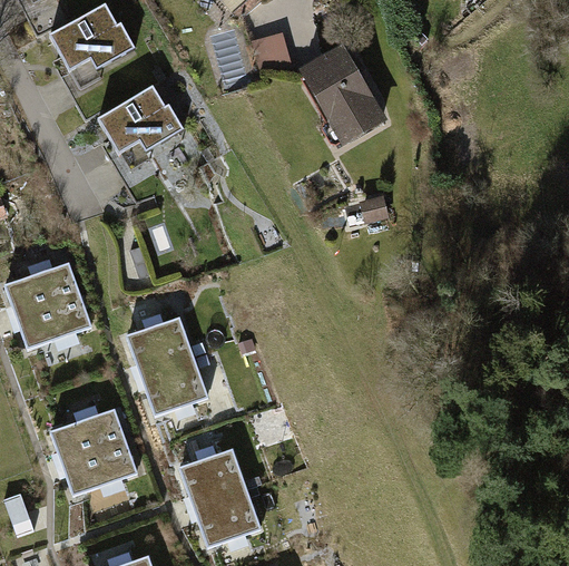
[(105,6),(48,36),(66,71),(88,60),(92,69),(128,50),(105,6)]
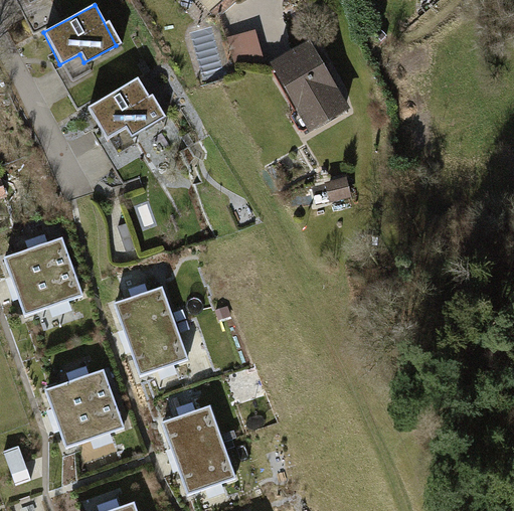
[(235,31),(239,60),(265,57),(260,27),(235,31)]
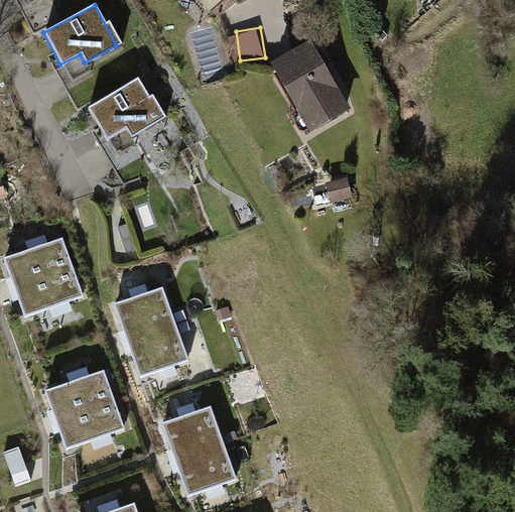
[(349,109),(308,41),(267,66),(307,133),(349,109)]
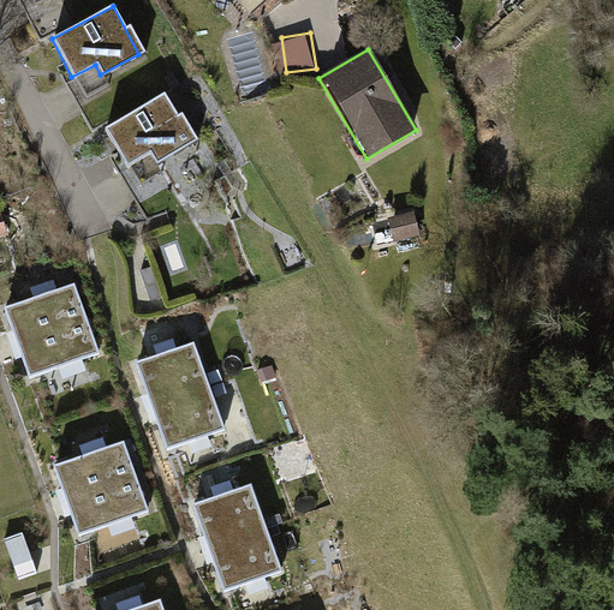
[(165,95),(103,126),(124,166),(147,154),(151,162),(190,143),(165,95)]
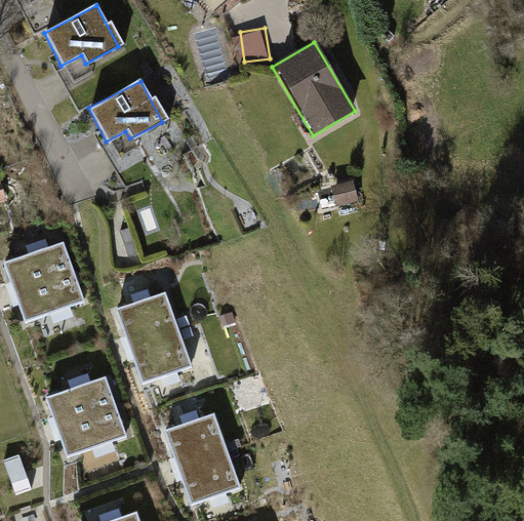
[(352,181),(329,186),(333,205),(356,200),(352,181)]
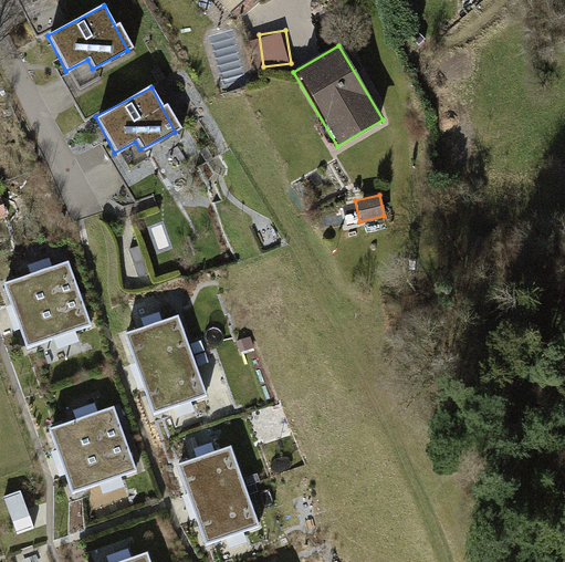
[(69,259),(3,282),(27,346),(91,323),(69,259)]
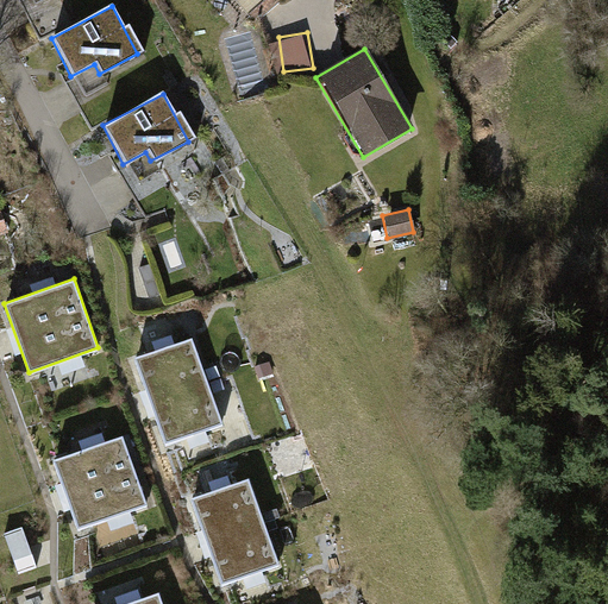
[(192,337),(133,357),(164,444),(223,423),(192,337)]
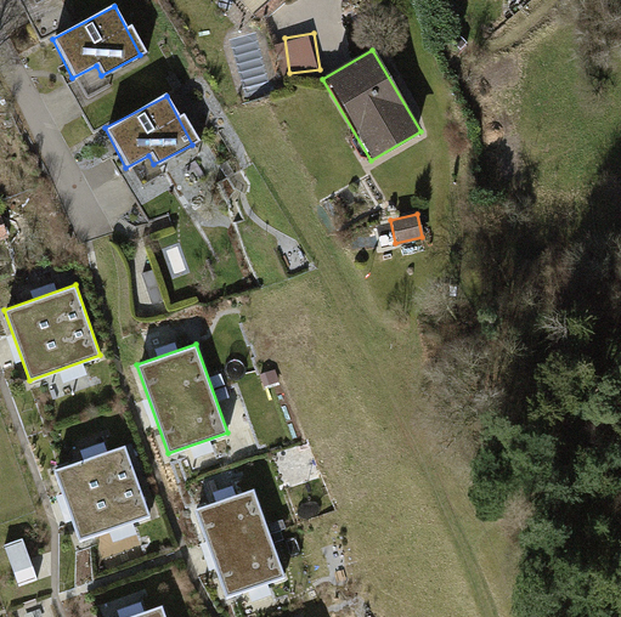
[(137,480),(125,443),(54,470),(68,505),(137,480)]
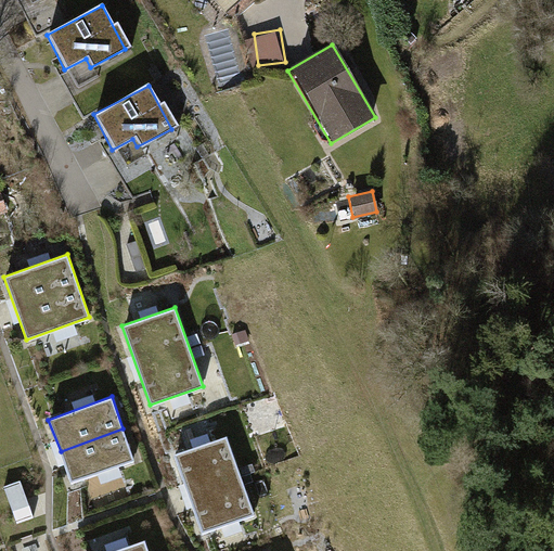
[(134,460),(123,428),(61,451),(73,483),(134,460)]
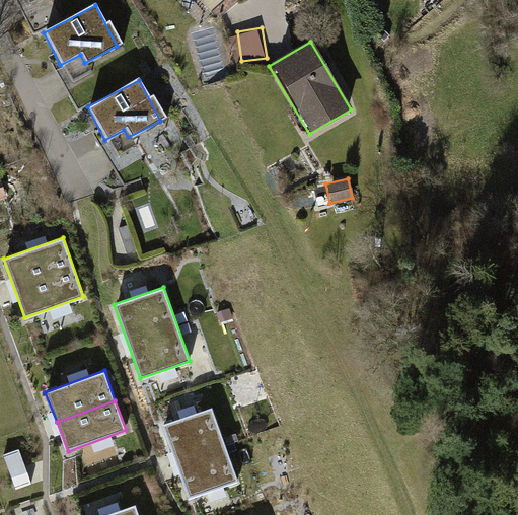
[(211,407),(161,424),(188,498),(237,480),(211,407)]
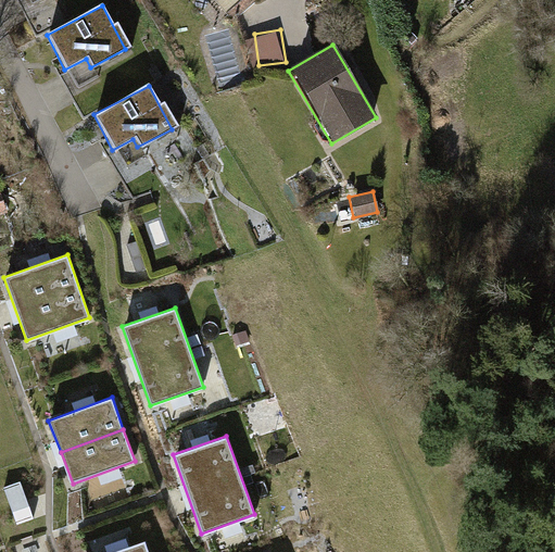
[(20,480),(2,487),(15,523),(33,517),(28,505),(20,480)]
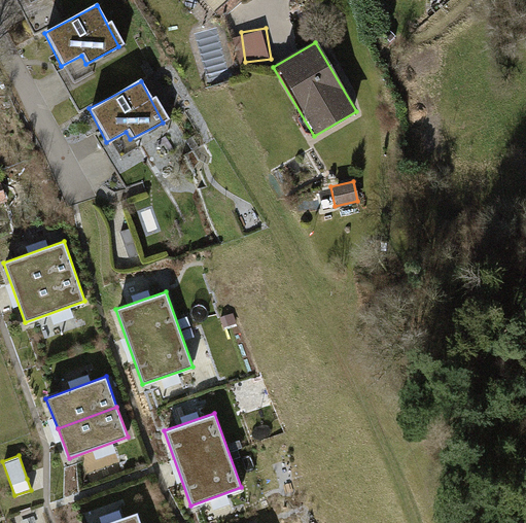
[(140,522),(137,513),(107,522),(140,522)]
